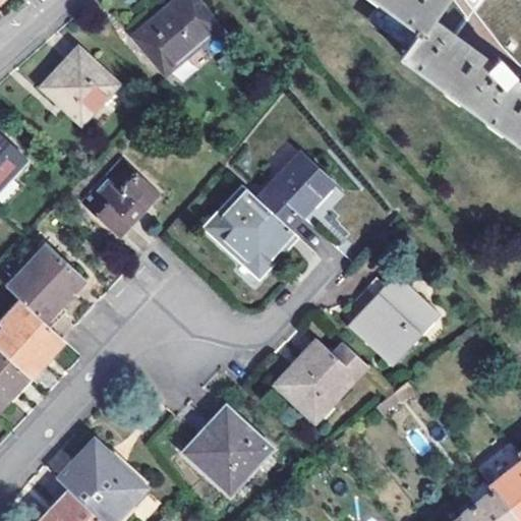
[(183,0),(134,41),(169,79),(226,31),(199,0),(183,0)]
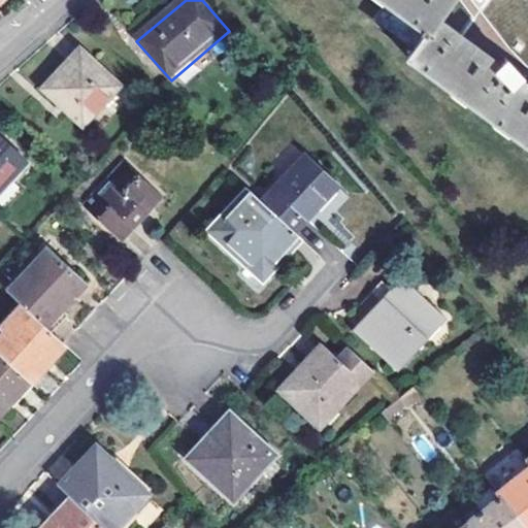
[(382,0),(373,11),(417,42),(406,58),(527,146),(527,91),(515,80),(520,76),(513,67),(504,57),(494,66),(462,41),(465,38),(435,18),(448,0),(382,0)]
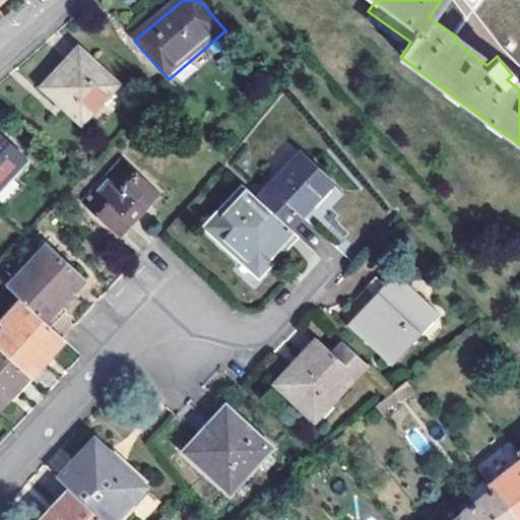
[(519,0),(441,0),(429,17),(458,38),(455,41),(486,65),(497,56),(505,66),(512,75),(507,79),(519,89),(519,0)]
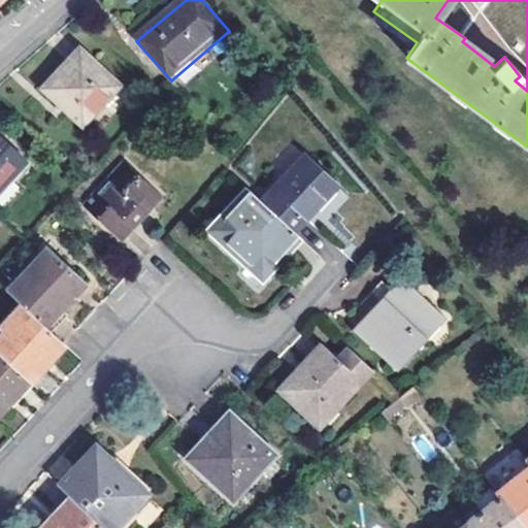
[(44,92),(86,130),(124,89),(84,52),(44,92)]
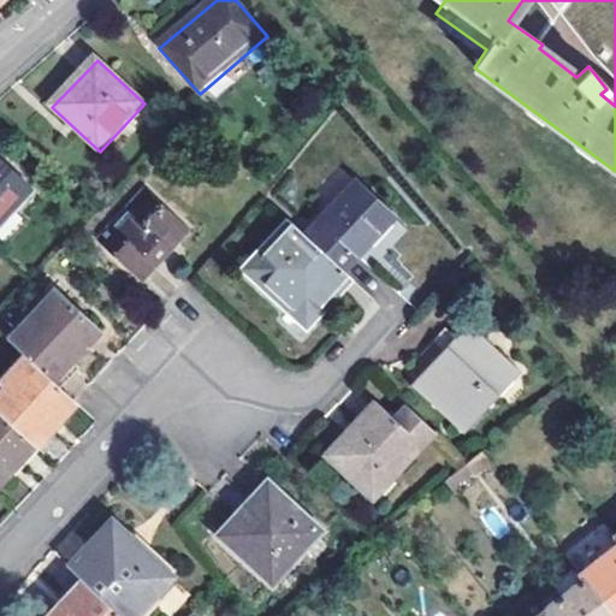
[(0,229),(33,193),(0,163),(0,229)]
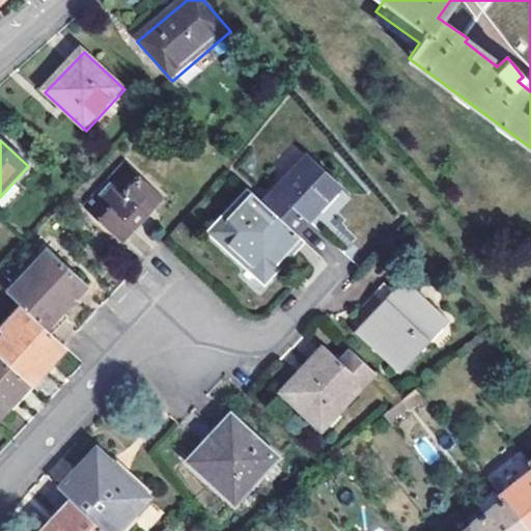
[(83,203),(121,239),(163,193),(126,158),(83,203)]
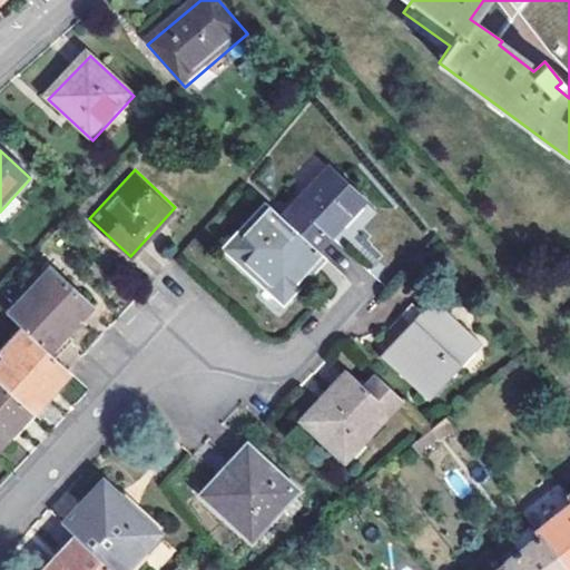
[(332,173),(287,223),(321,253),(365,203),(332,173)]
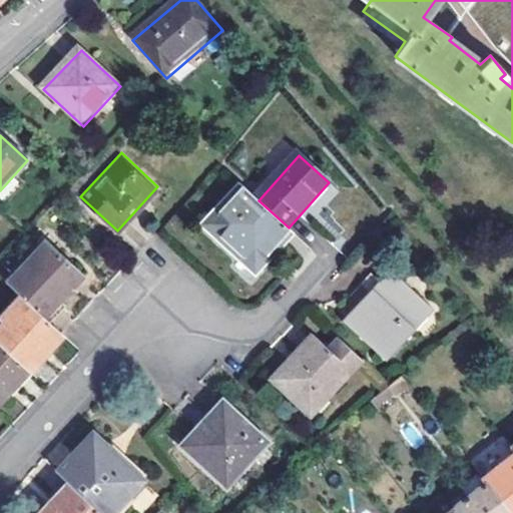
[(257,272),(293,231),(289,227),(259,200),(243,187),(208,226),(222,239),(220,241),(240,260),(241,257),(257,272)]
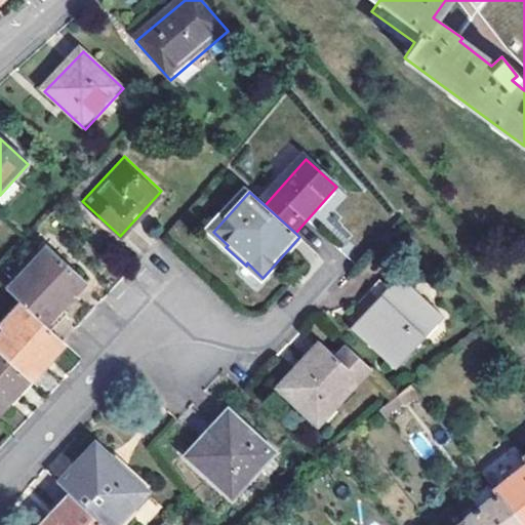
[(26,307),(49,328),(87,287),(50,251),(11,293),(26,307)]
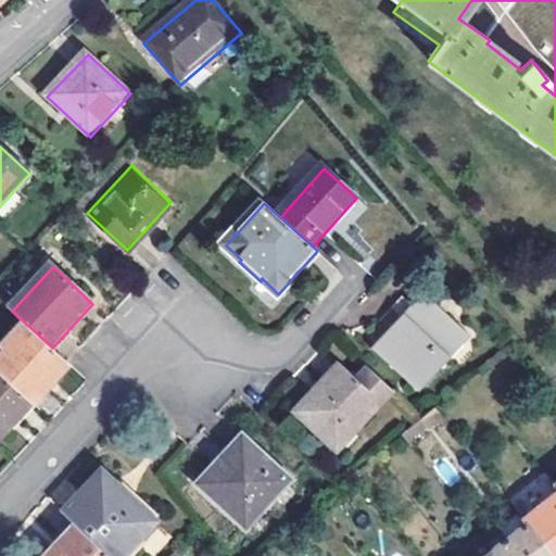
[(425,293),(376,348),(425,391),(472,337),(425,293)]
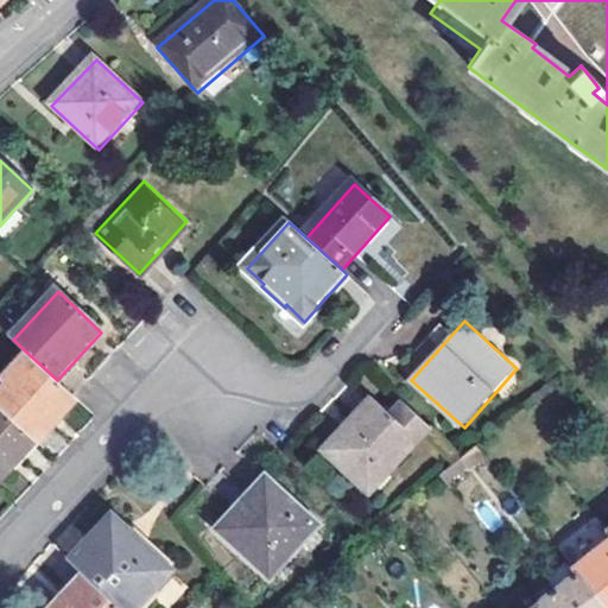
[(0,406),(39,442),(77,399),(57,380),(30,355),(4,382),(0,380),(0,406)]
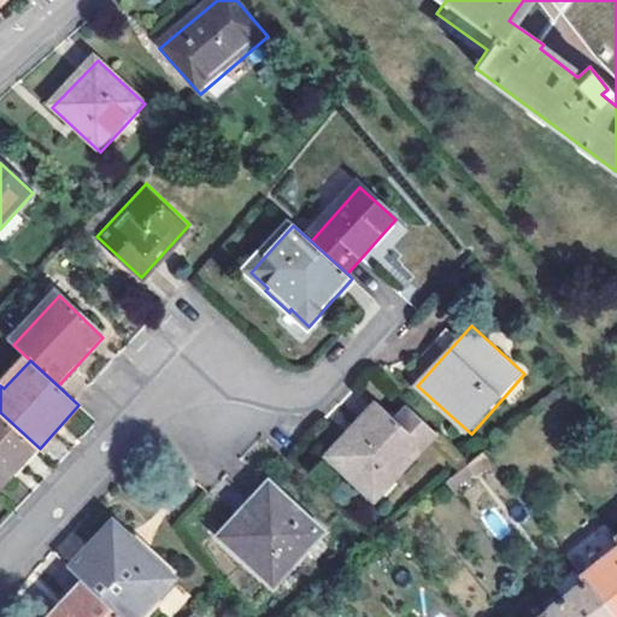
[(374,498),(436,432),(409,407),(397,421),(378,405),(329,457),(374,498)]
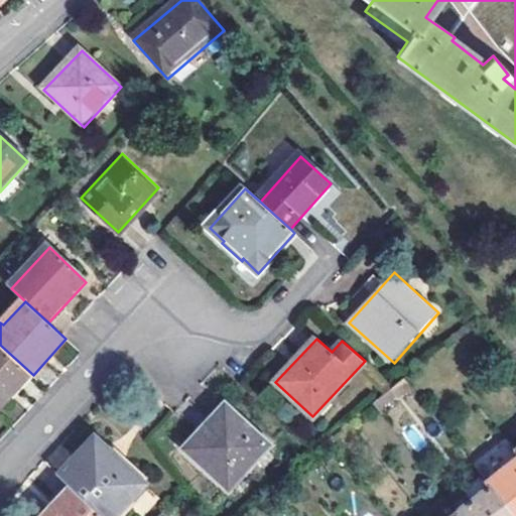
[(0,410),(33,375),(0,345),(0,410)]
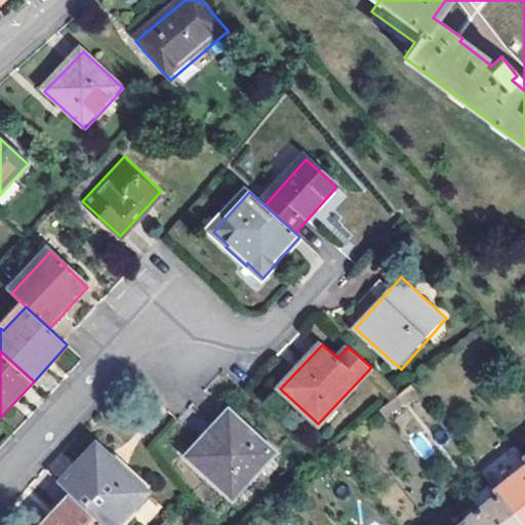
[(386,417),(417,392),(411,385),(400,393),(379,409),(386,417)]
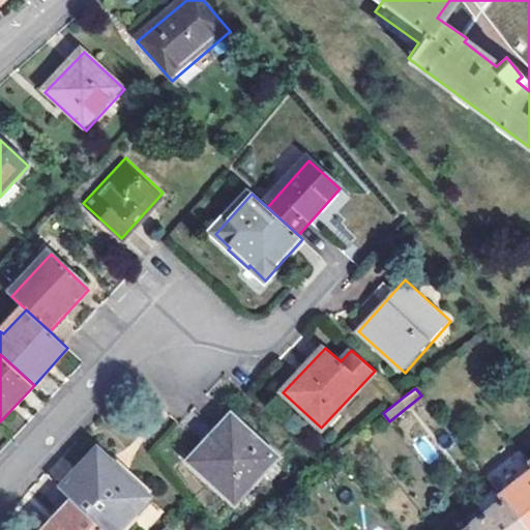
[(234,500),(275,454),(231,413),(188,459),(234,500)]
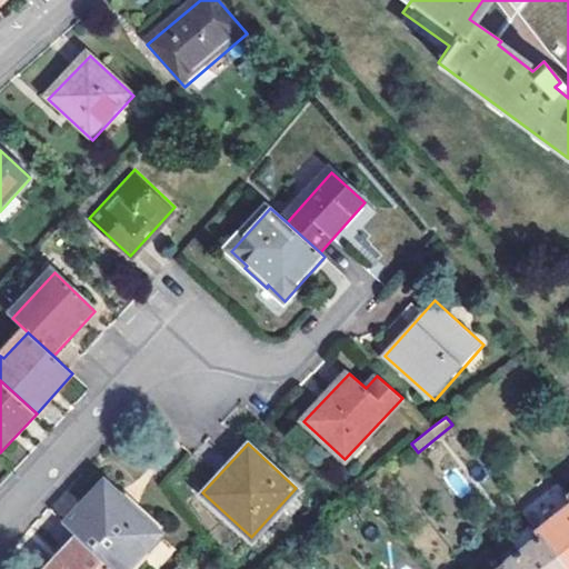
[(81,538),(116,568),(129,568),(126,567),(160,529),(108,482),(68,525),(81,538)]
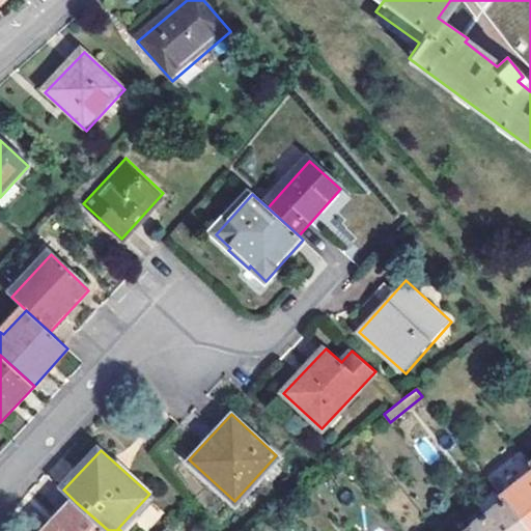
[(504,498),(530,530),(530,468),(500,494),(504,498)]
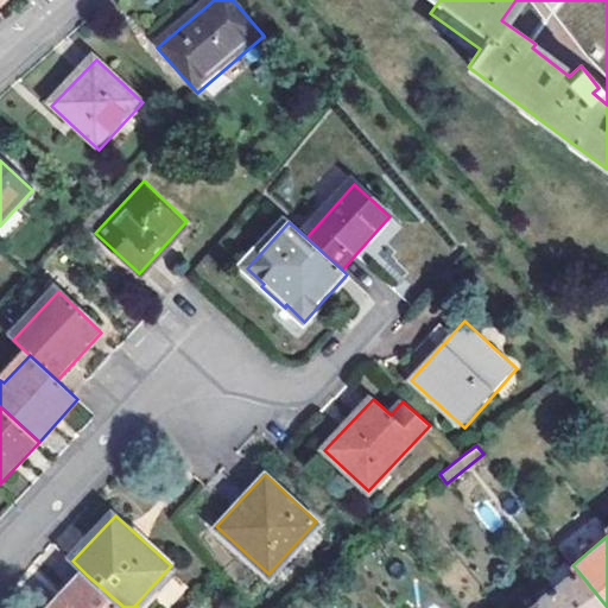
[(539,600),(540,601),(545,607),(607,607),(577,570),(539,600)]
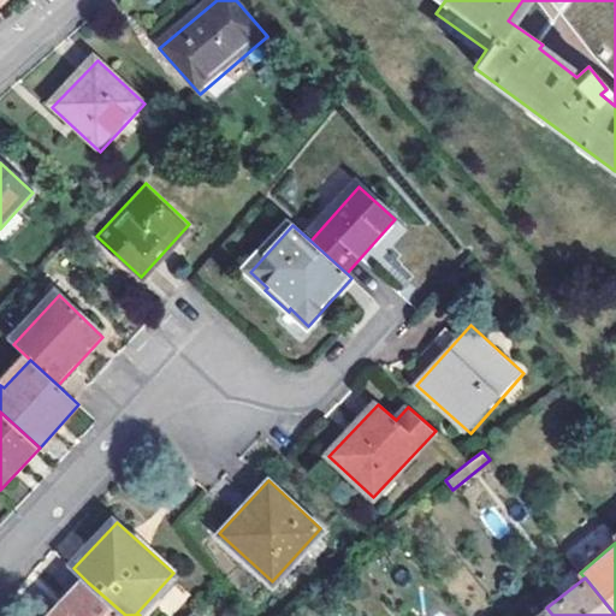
[(125,615),(88,582),(57,615),(125,615)]
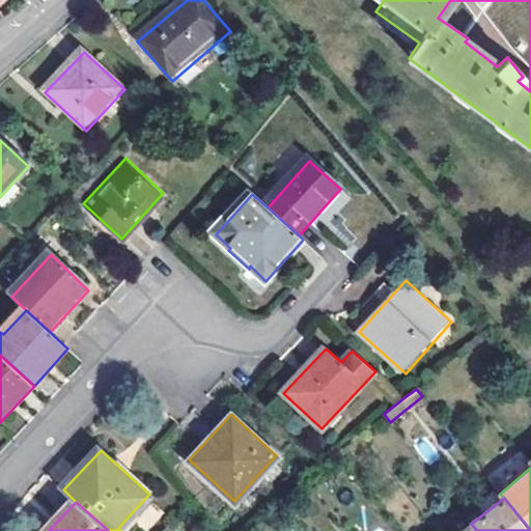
All buildings are outlined.
